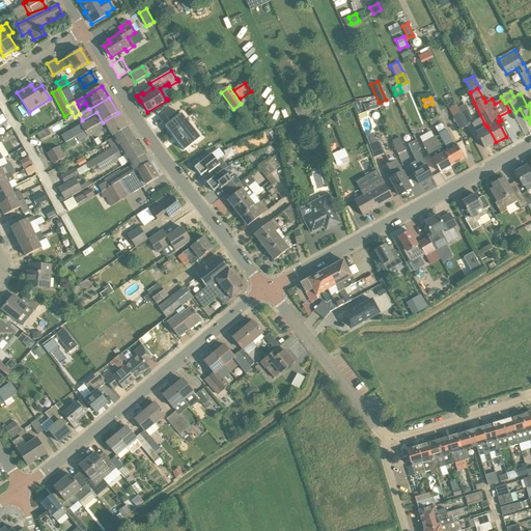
[(452,116),(459,113),(457,108),(456,105),(448,108),(452,116)]
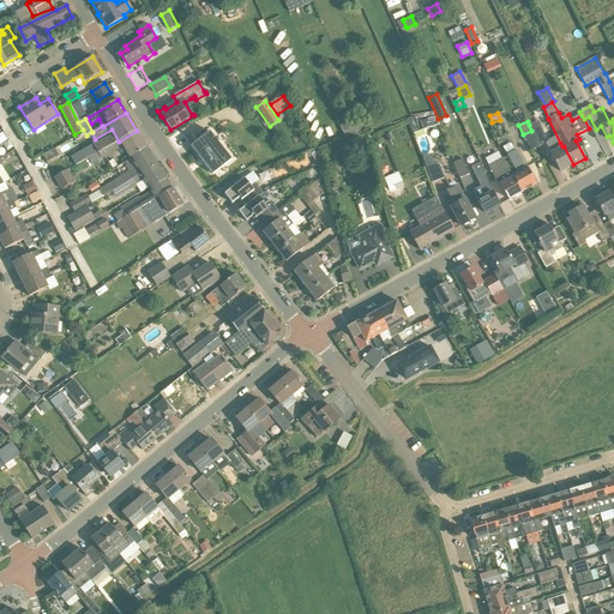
[(548,143),(540,126),(531,131),(539,146),(548,143)]
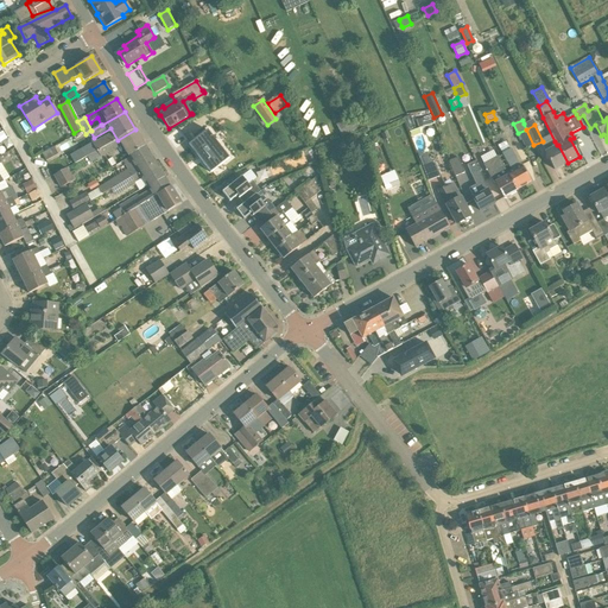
[(145,146),(146,146),(135,130),(118,140),(113,143),(97,152),(88,157),(92,163),(121,146),(128,157),(145,146)]
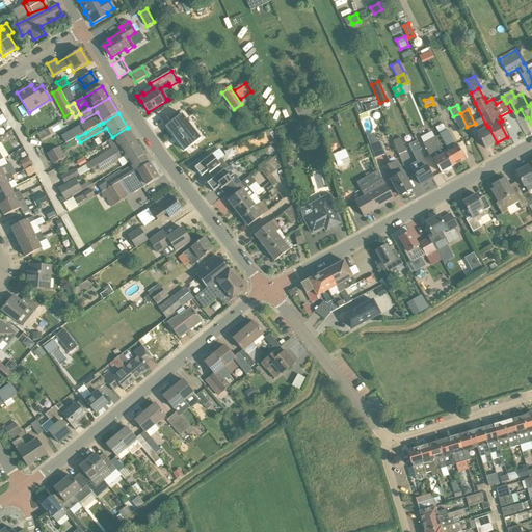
[(198,138),(180,113),(163,126),(182,151),(198,138)]
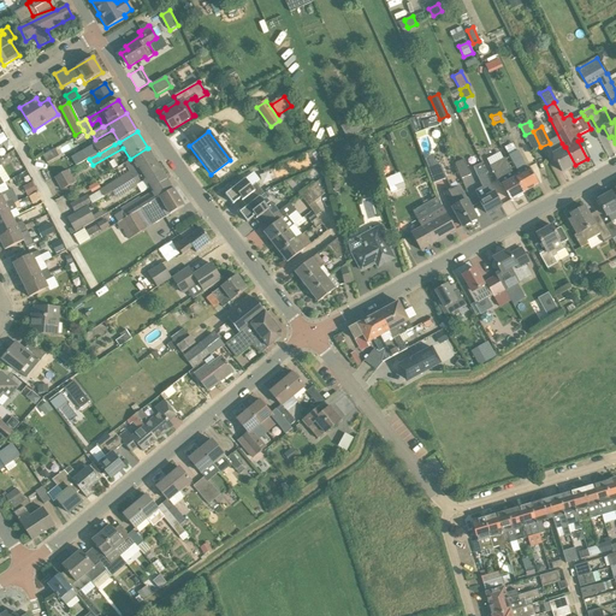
[(540,147),(533,131),(525,135),(532,152),(540,147)]
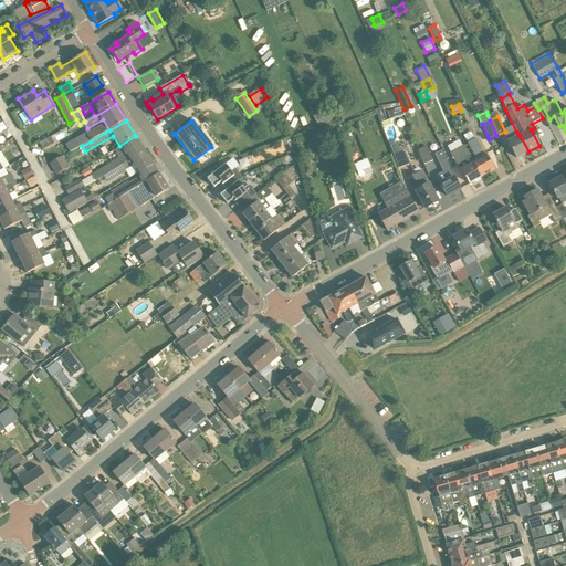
[(105,133),(101,125),(88,133),(87,130),(85,132),(85,133),(91,142),(105,133)]
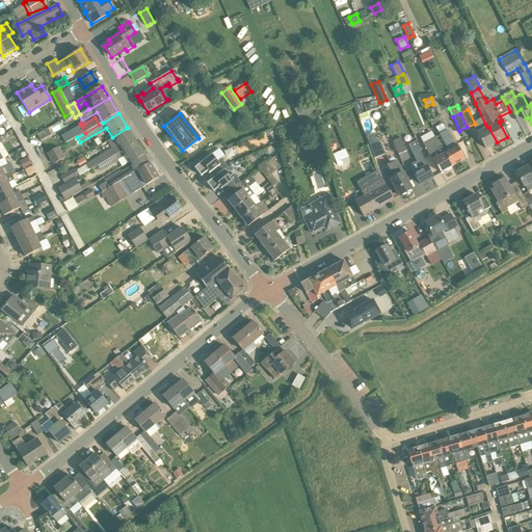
[(311,120),(301,122),(303,130),(313,128),(311,120)]
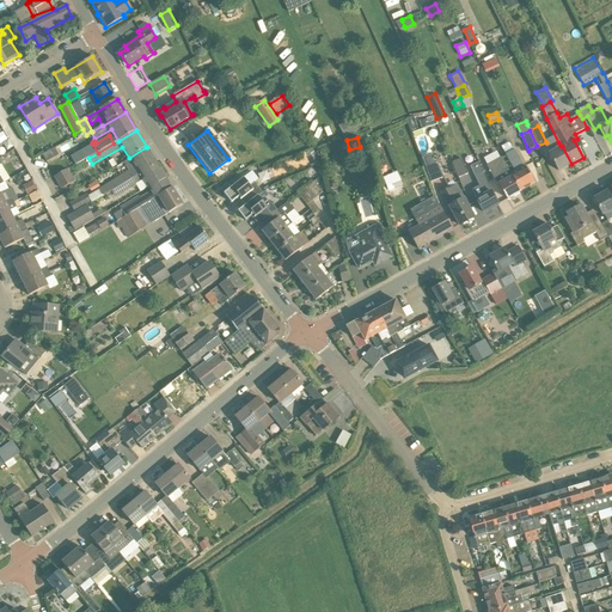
[(89,158),(98,153),(92,144),(71,157),(75,165),(89,158)]
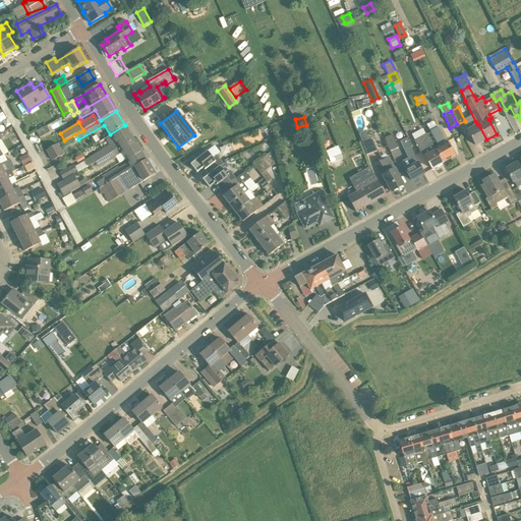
[(478,124),(477,124),(472,127),(470,123),(464,125),(466,130),(474,146),(486,139),(478,124)]
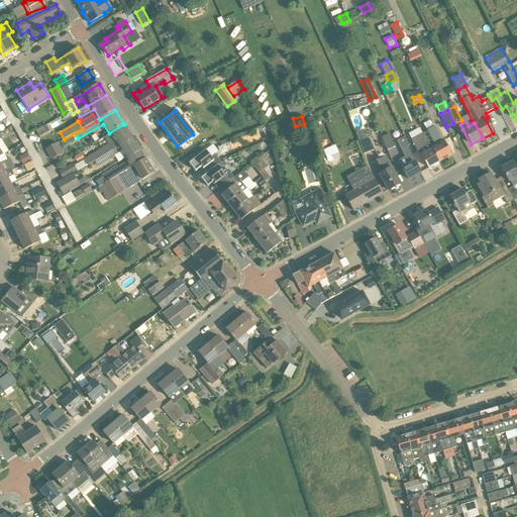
[(114,141),(82,161),(85,166),(93,162),(100,158),(118,147),(132,138),(123,124),(109,133),(114,141)]
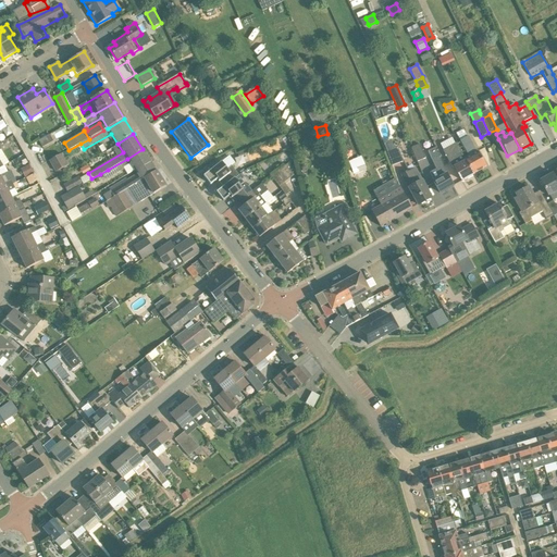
[(38,140),(42,148),(53,141),(49,135),(38,140)]
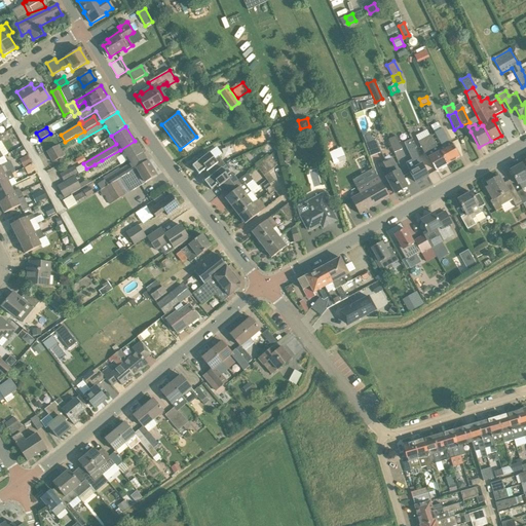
[(439,150),(447,164),(459,158),(451,143),(450,144),(441,129),(435,133),(443,148),(439,150)]
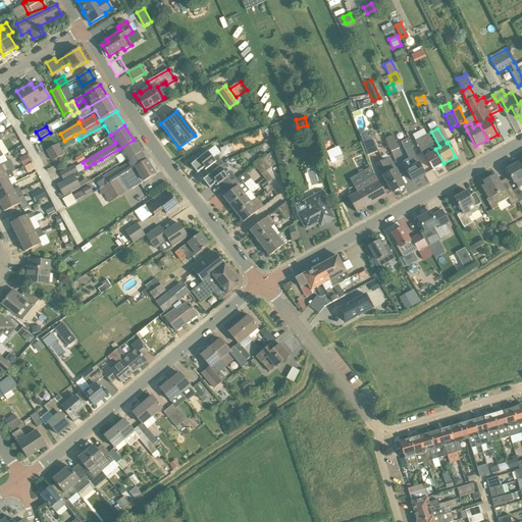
[(376,150),(372,139),(370,140),(367,137),(365,131),(359,134),(366,153),(376,150)]
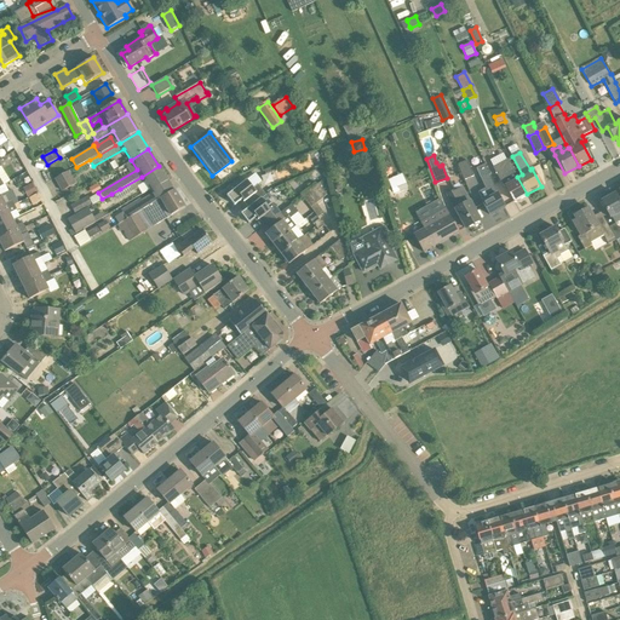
[(468,161),(459,165),(464,181),(474,177),(468,161)]
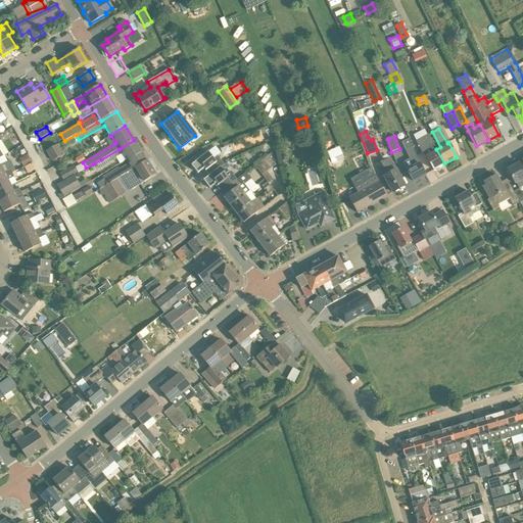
[(433,171),(434,170),(444,163),(436,149),(429,136),(417,142),(433,171)]
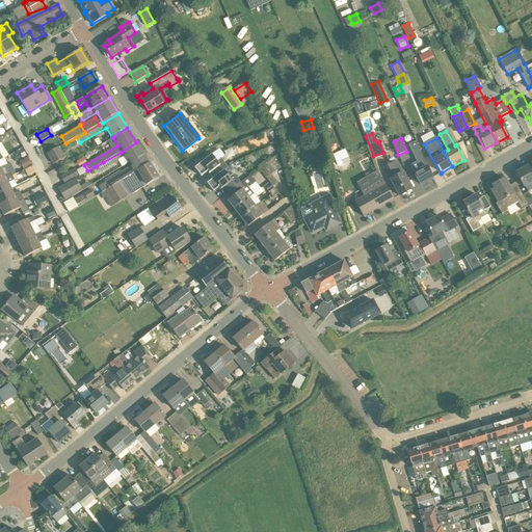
[(415,173),(413,174),(420,185),(432,178),(426,166),(416,141),(410,143),(414,152),(411,153),(416,162),(410,165),(415,173)]
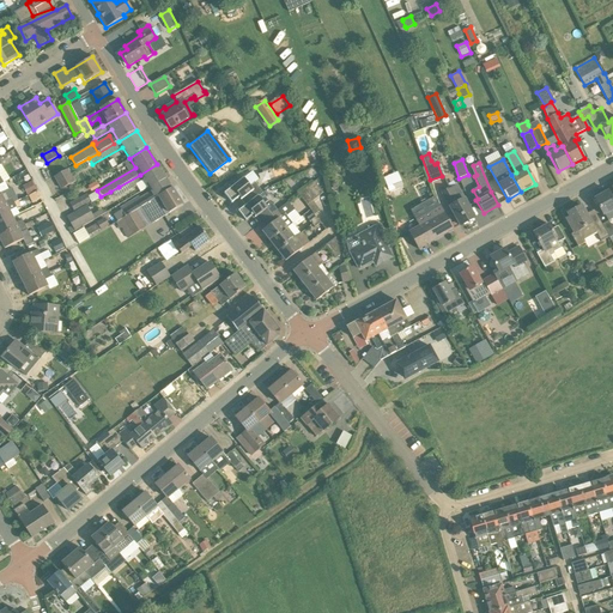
[(149,190),(167,180),(157,164),(140,175),(119,187),(110,192),(114,200),(145,183),(149,190)]
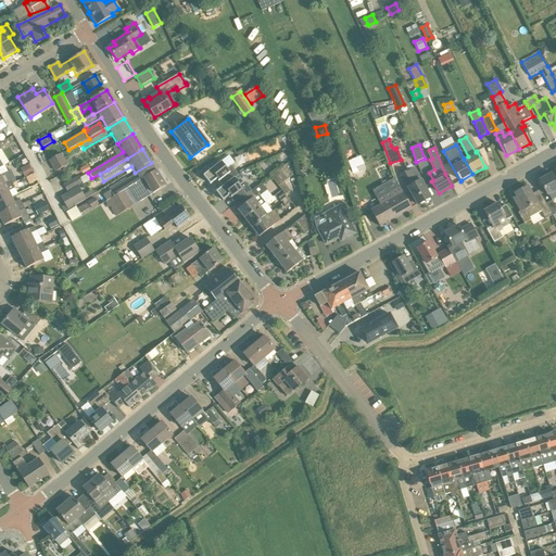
[(67,165),(61,153),(49,161),(55,172),(67,165)]
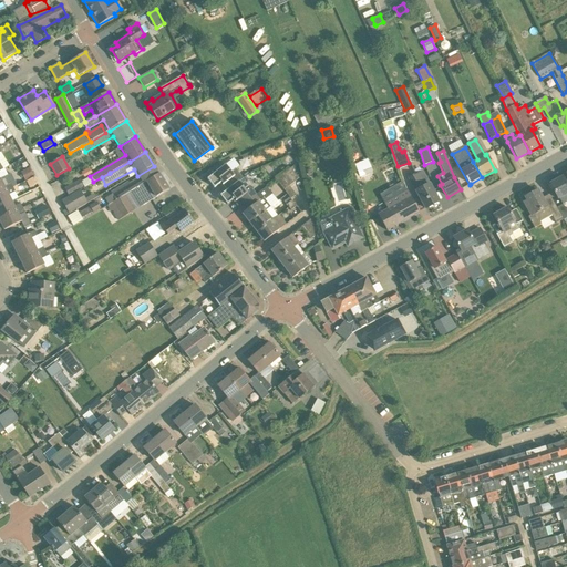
[(369,164),(359,168),(362,181),(373,177),(369,164)]
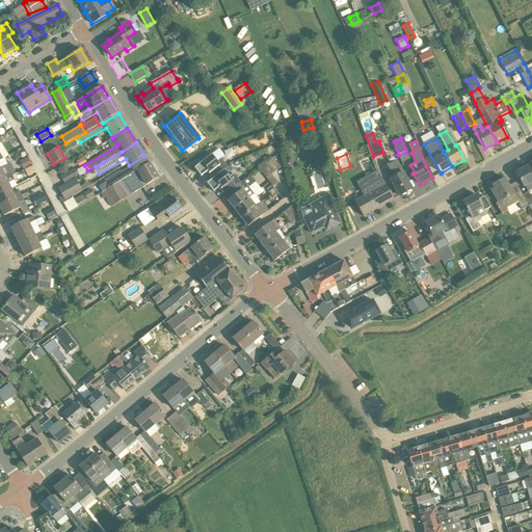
[(149,163),(144,156),(129,165),(130,166),(121,171),(121,170),(104,180),(109,188),(116,183),(149,163)]
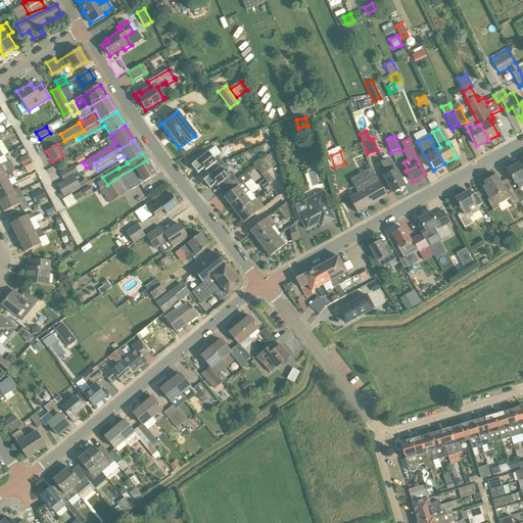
[(196,161),(191,165),(197,174),(203,170),(208,177),(220,169),(224,165),(217,156),(212,159),(207,153),(204,155),(202,153),(195,159),(196,161)]
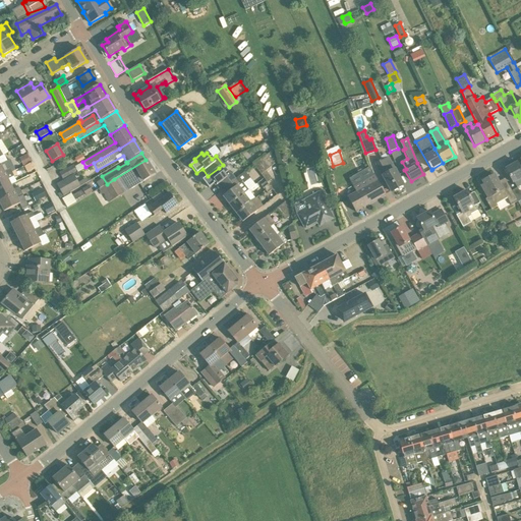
[(27,155),(19,158),(23,167),(32,163),(27,155)]
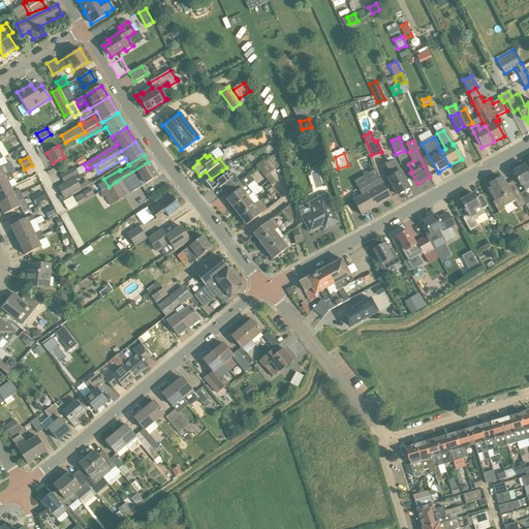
[(267,160),(274,170),(279,166),(271,157),(267,160)]
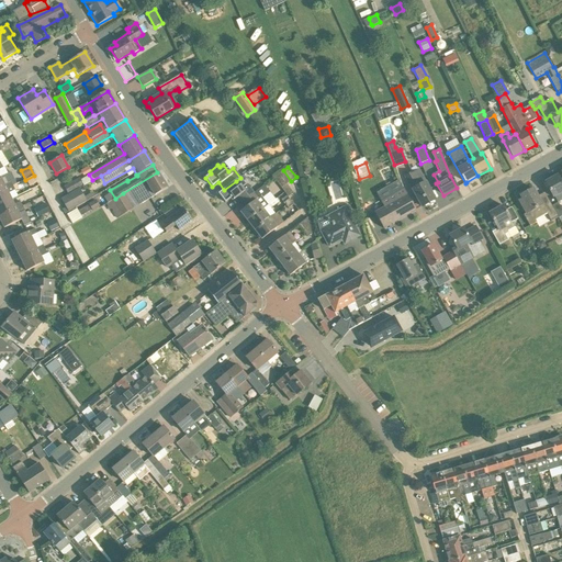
[(422,208),(435,200),(417,169),(404,176),(422,208)]
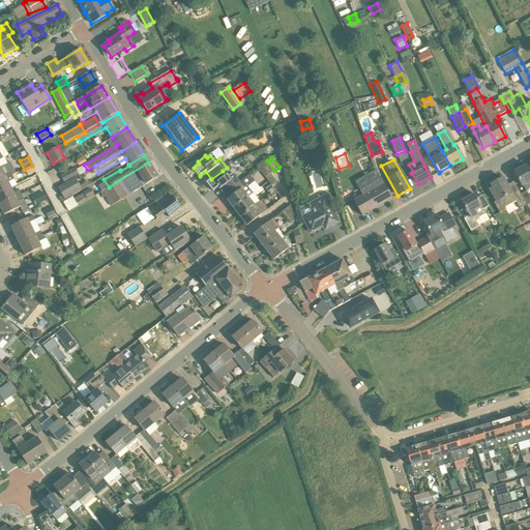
[(274,171),(267,160),(262,165),(270,174),(274,171)]
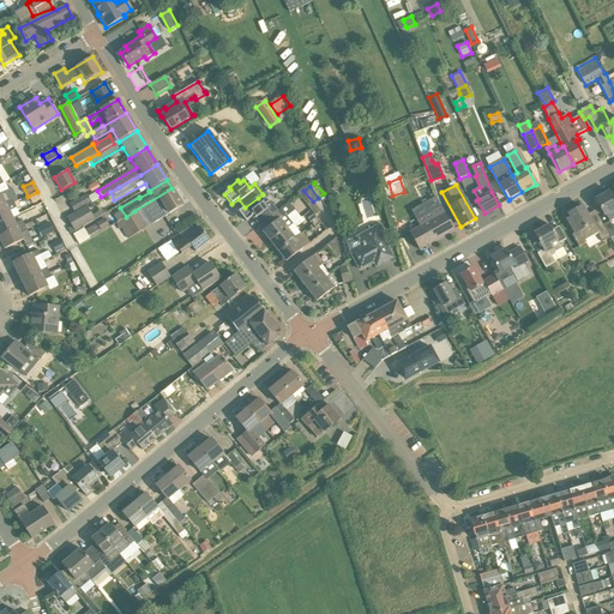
[(115,223),(126,241),(182,205),(172,188),(134,211),(126,217),(115,223)]
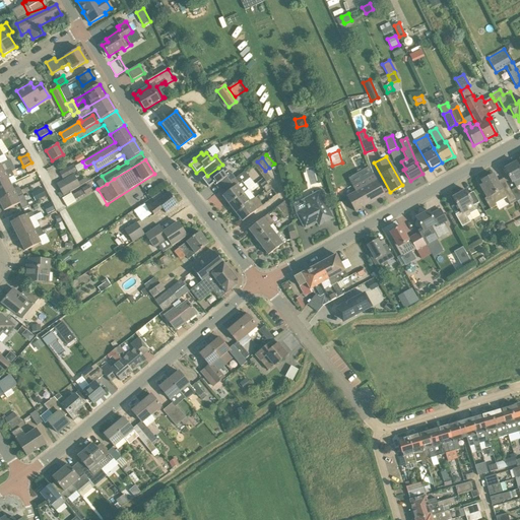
[(5,171),(0,160),(0,178),(12,173),(10,169),(5,171)]
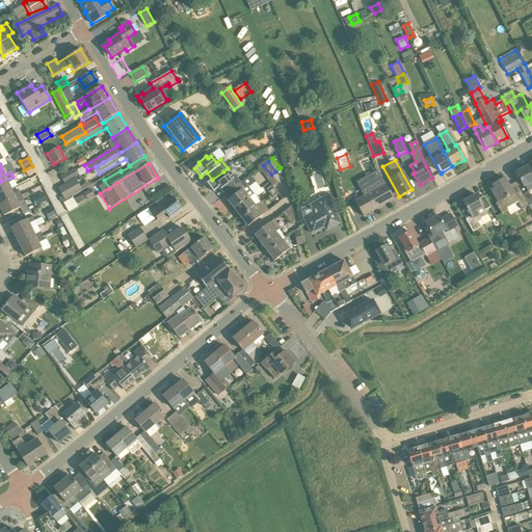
[(271,175),(263,165),(259,168),(266,179),(271,175)]
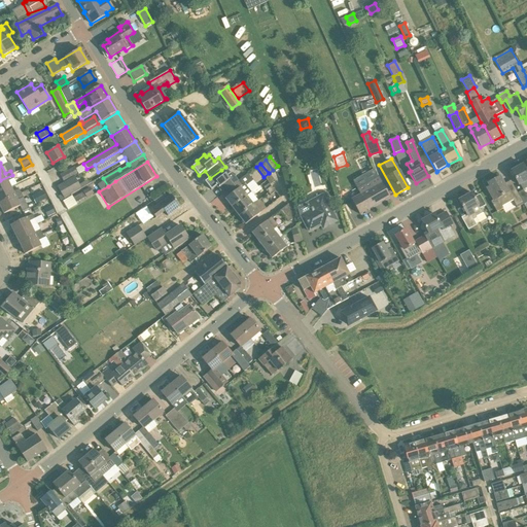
[(520,185),(523,190),(526,187),(526,173),(522,165),(511,171),(519,186),(520,185)]
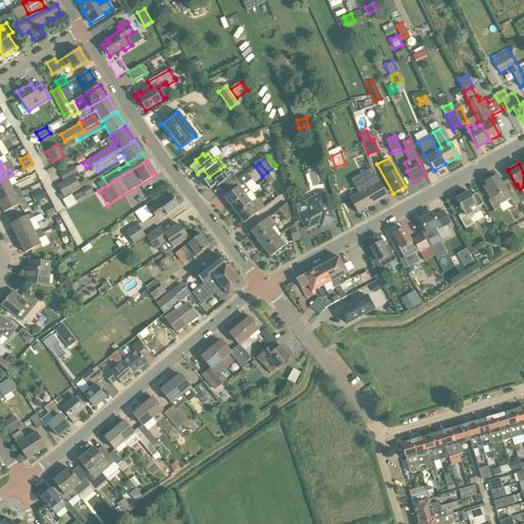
[(77,173),(74,166),(59,174),(62,180),(77,173)]
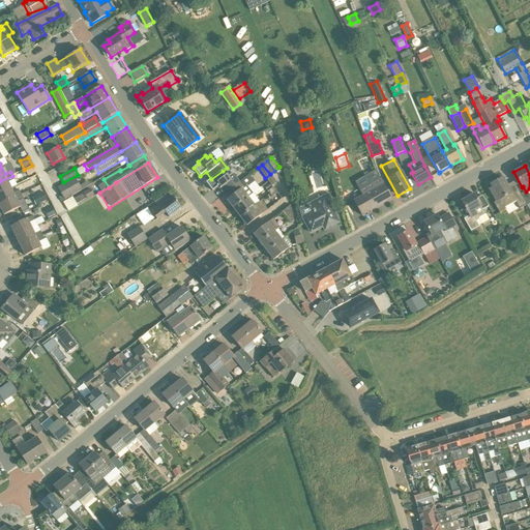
[(319,170),(311,172),(316,189),(323,187),(319,170)]
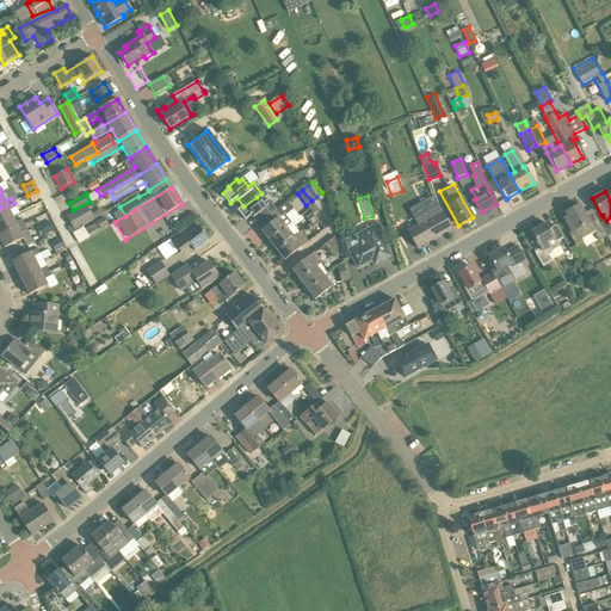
[(244,207),(236,211),(244,221),(251,216),(253,218),(258,215),(263,220),(275,210),(267,201),(263,204),(257,197),(244,207)]
